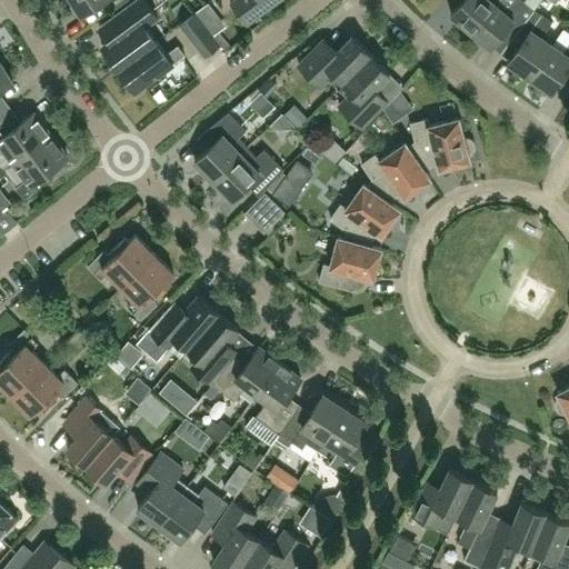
[(71,0),(81,15),(105,0),(71,0)]
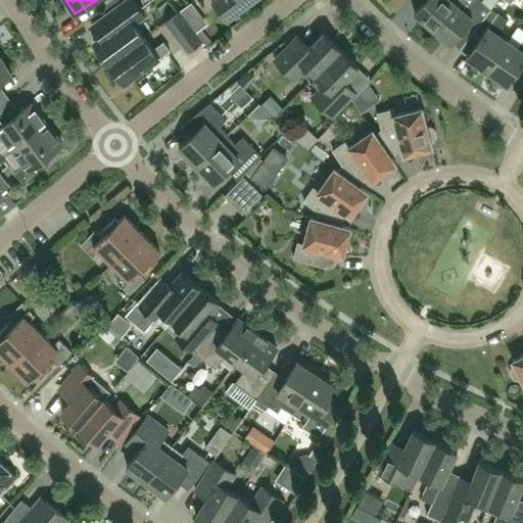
[(109,62),(143,37),(134,25),(145,16),(133,0),(126,0),(92,26),(100,37),(93,42),(109,62)]
